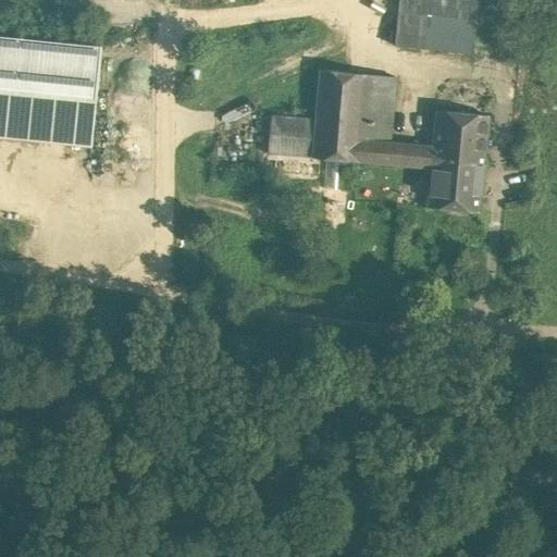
[(478,0),(398,0),(398,13),(424,16),(445,19),(477,21),(478,0)]
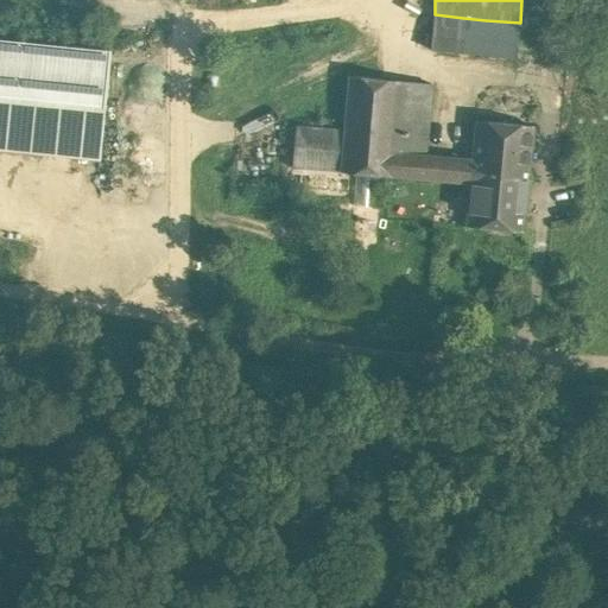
[(463,18),(435,14),(431,50),(460,52),(463,18)]
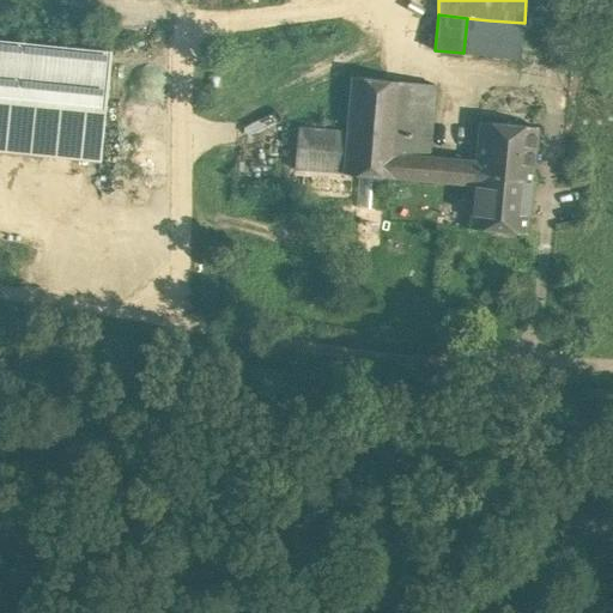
[(490,20),(467,18),(463,53),(486,55),(490,20)]
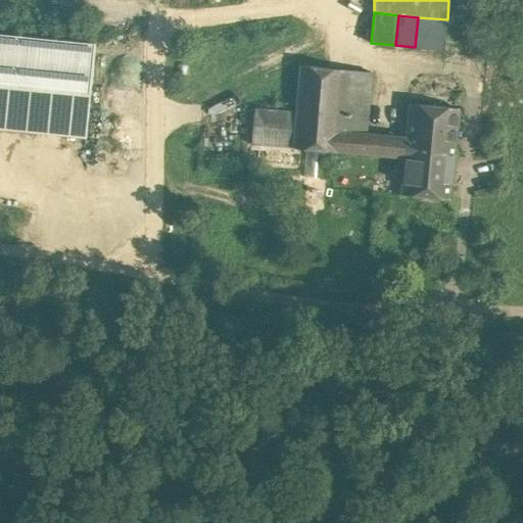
[(447,19),(418,17),(415,47),(444,50),(447,19)]
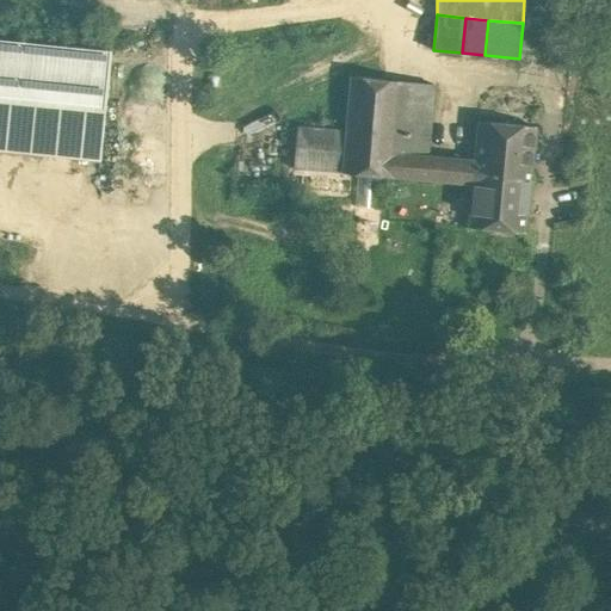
[(112,51),(0,39),(0,147),(102,158),(112,51)]
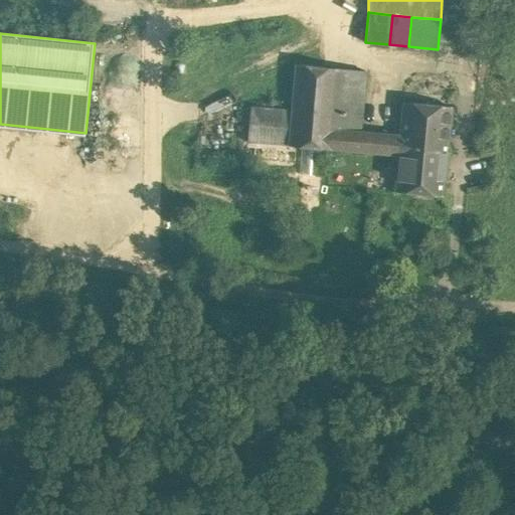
[(338,68),(297,64),(293,110),(292,124),(332,128),(338,68)]
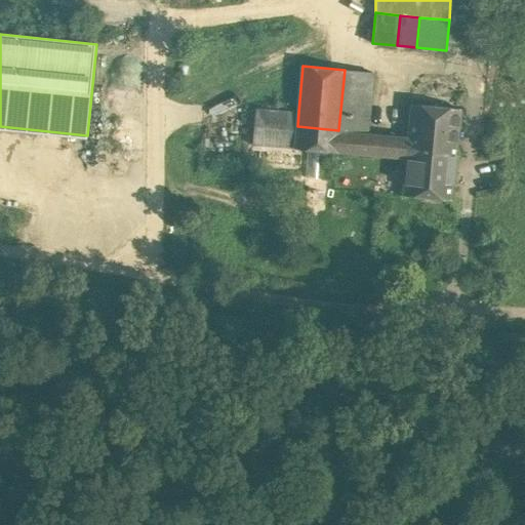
[(372,72),(345,70),(338,130),(366,133),(372,72)]
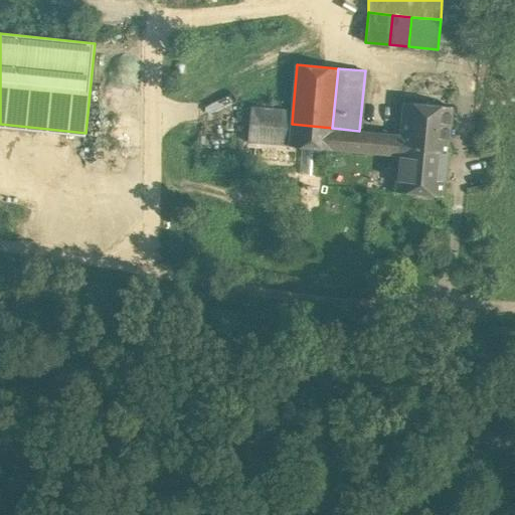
[(452,107),(403,102),(400,135),(399,146),(448,151),(452,107)]
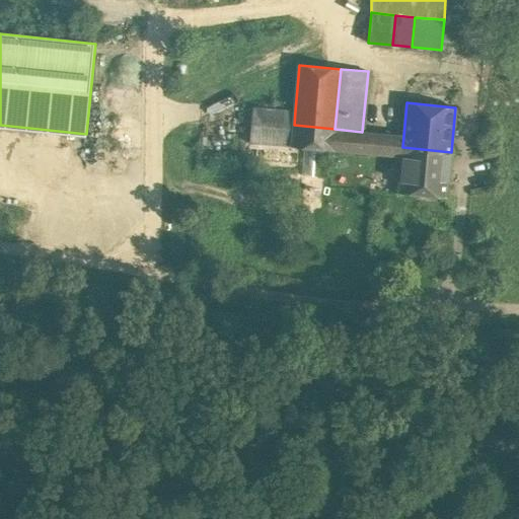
[(295,110),(253,106),(250,142),(401,156),(402,147),(403,136),(362,132),(335,129),(294,125),(295,110)]
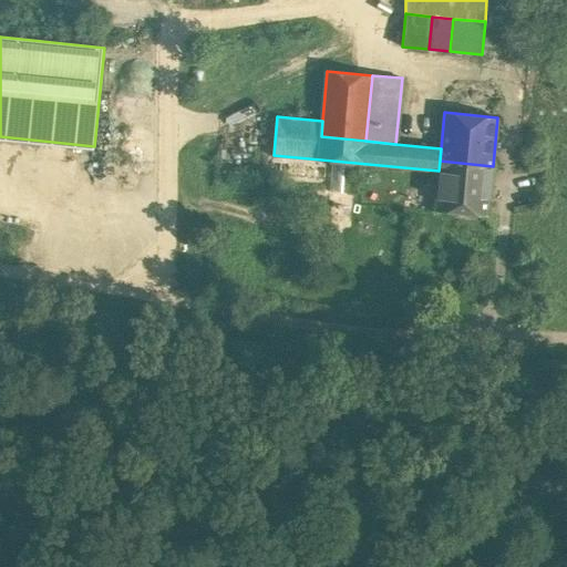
[(493,166),(440,161),(439,171),(435,209),(488,214),(493,166)]
